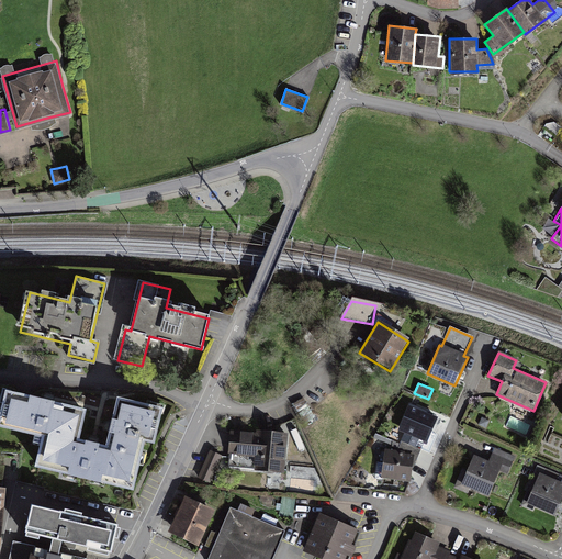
[(86,406),(8,389),(0,418),(0,421),(44,431),(77,436),(86,406)]
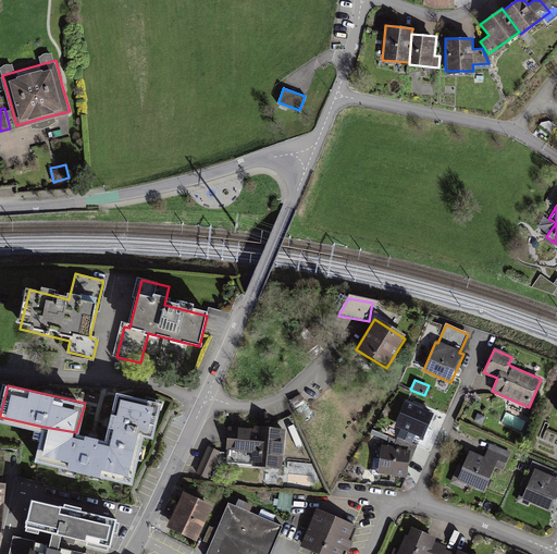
[(160,403),(118,393),(107,439),(98,474),(131,481),(143,433),(152,435),(160,403)]
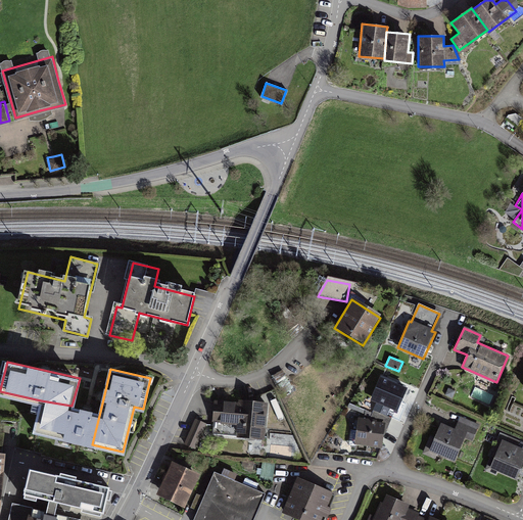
[(381,376),(371,399),(396,411),(407,387),(381,376)]
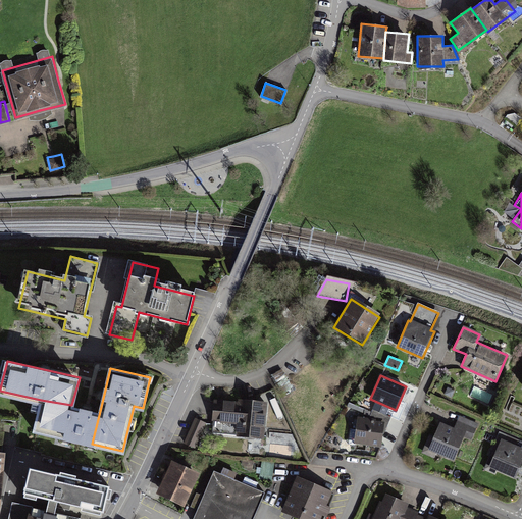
[(263,435),(267,400),(216,395),(213,418),(237,421),(236,432),(263,435)]
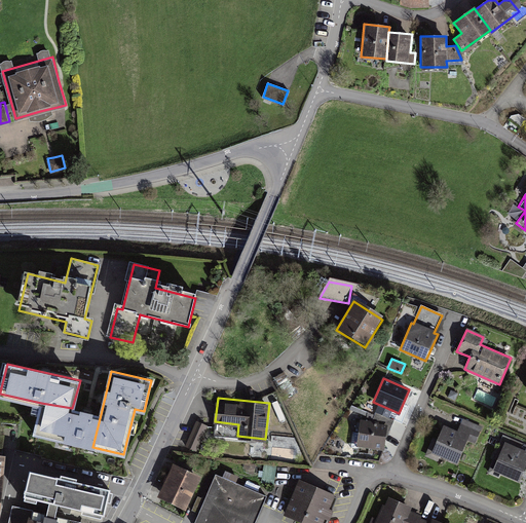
[(41,403),(34,433),(92,447),(101,414),(87,411),(72,408),(41,403)]
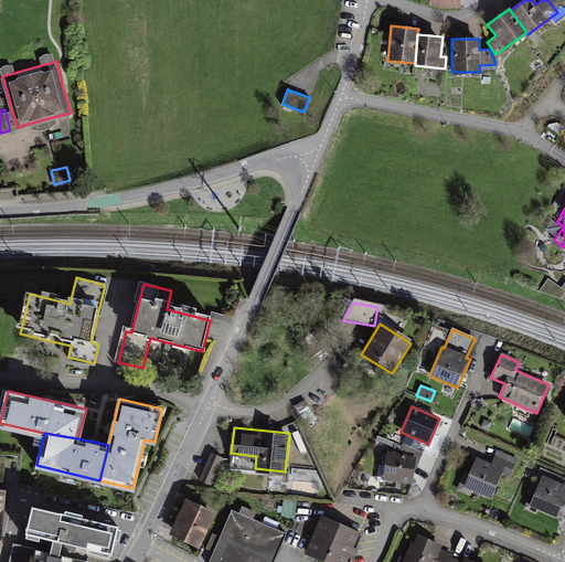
[(211,448),(199,476),(211,481),(223,454),(211,448)]
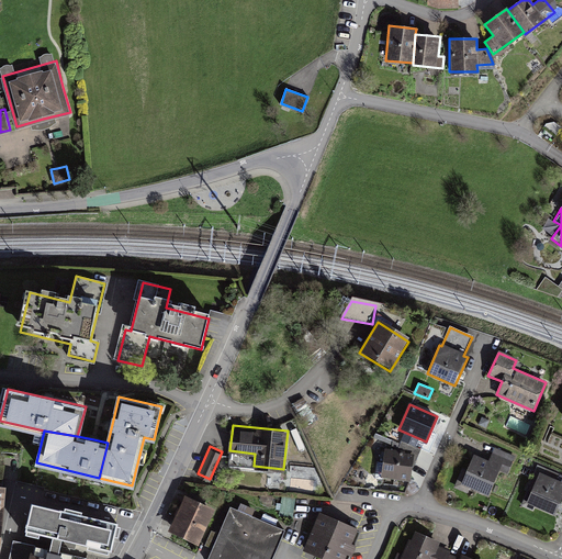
[(474,455),(461,483),(486,494),(497,469),(506,472),(514,456),(494,447),(489,460),(474,455)]
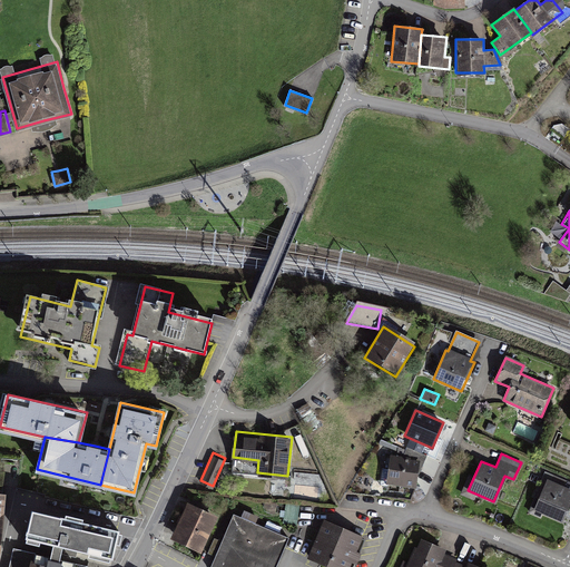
[(420,458),(392,456),(389,485),(416,488),(420,458)]
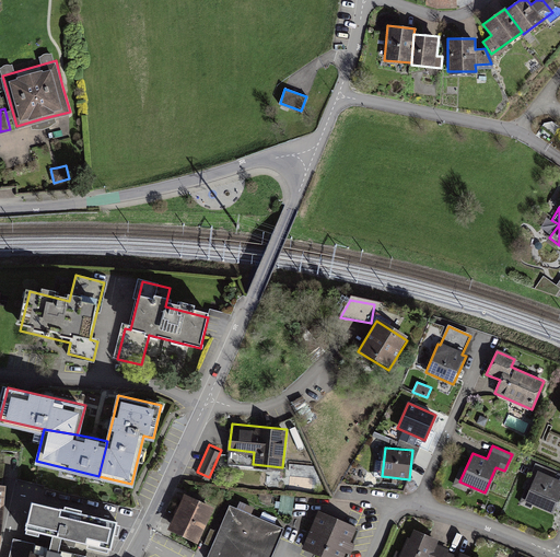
[(559,488),(559,479),(537,471),(525,500),(550,511),(559,488)]
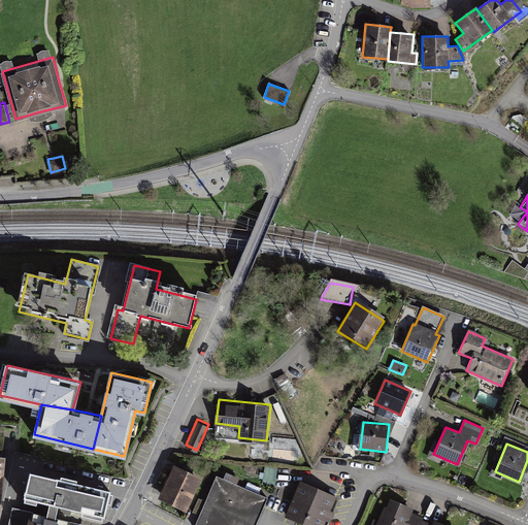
[(187,506),(201,473),(173,461),(159,494),(187,506)]
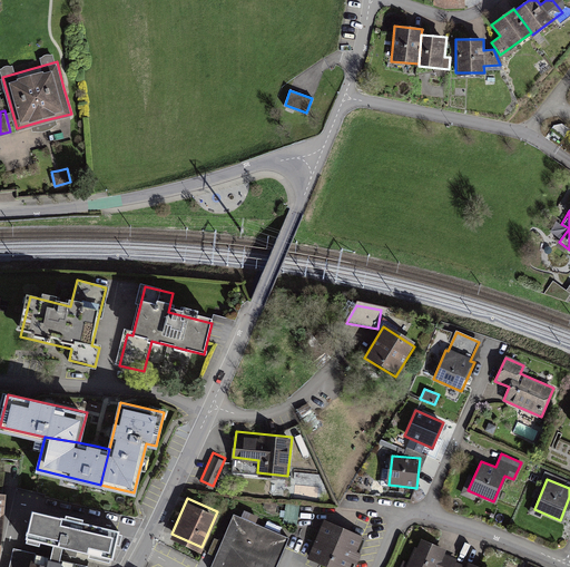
[(284,519),(298,520),(300,502),(286,501),(284,519)]
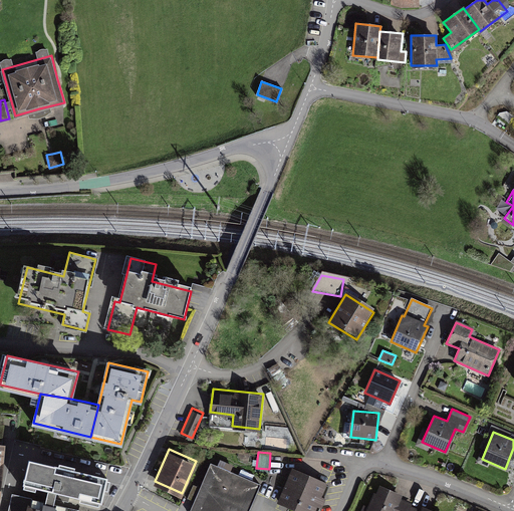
[(107,480),(24,461),(17,488),(101,507),(107,480)]
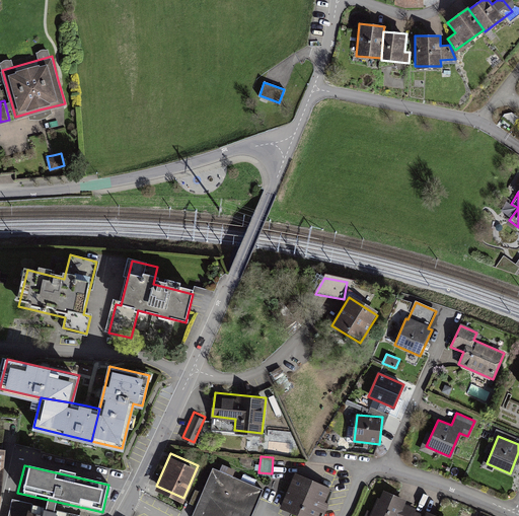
[(249,515),(255,503),(262,490),(213,468),(191,515),(249,515)]
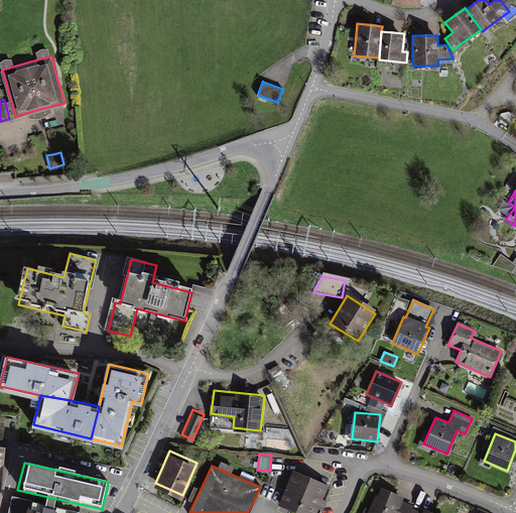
[(315,512),(328,484),(292,471),(279,503),(303,512),(315,512)]
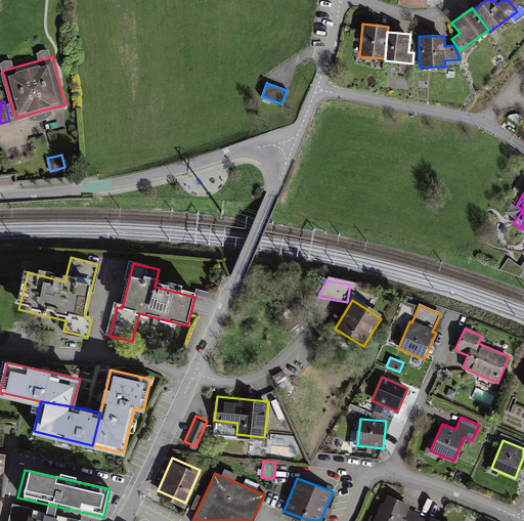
[(192,504),(198,506),(202,495),(197,493),(192,504)]
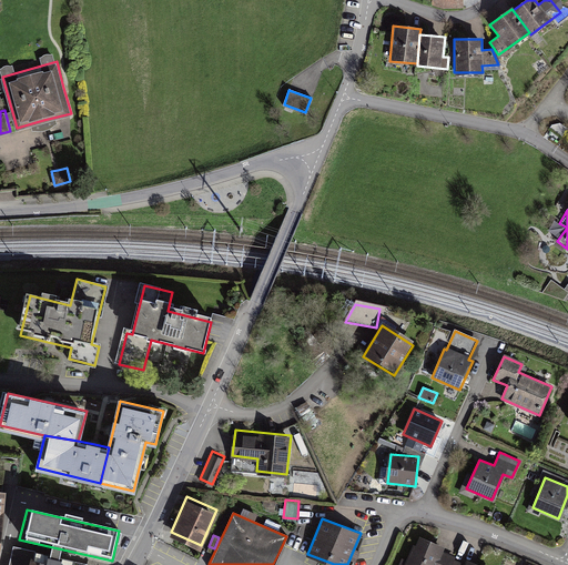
[(445,564),(449,558),(440,554),(443,547),(416,536),(403,564),(445,564)]
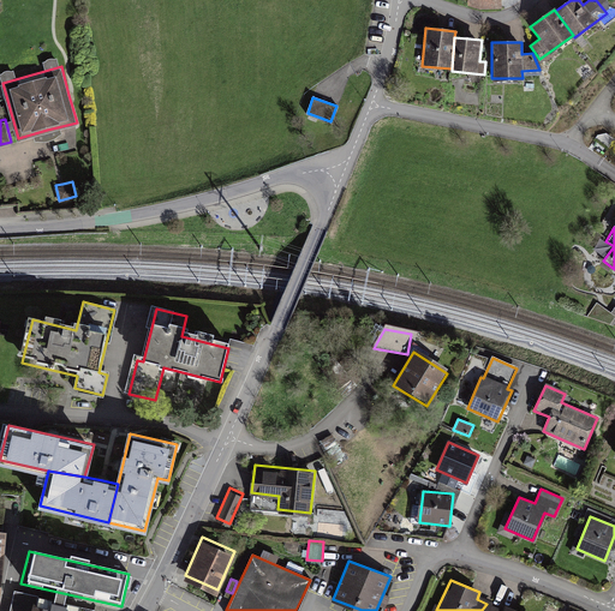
[(52,610),(35,607),(39,594),(13,588),(6,610),(52,610)]
